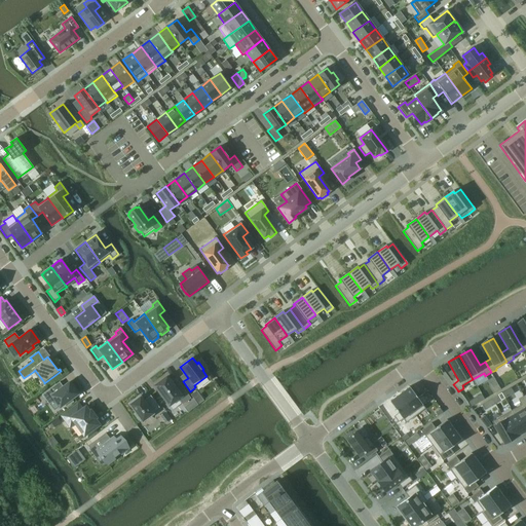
[(166,377),(154,385),(170,406),(178,399),(183,405),(191,399),(176,379),(172,382),(166,377)]
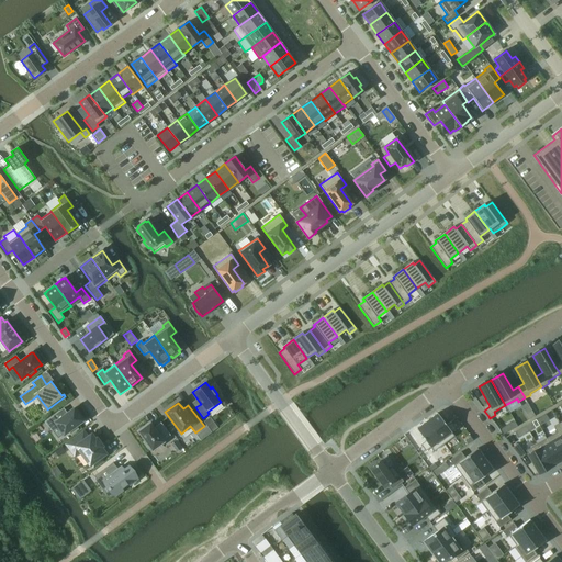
[(60,409),(45,422),(52,430),(58,439),(64,435),(69,431),(72,435),(79,429),(76,426),(82,420),(74,408),(65,415),(60,409)]
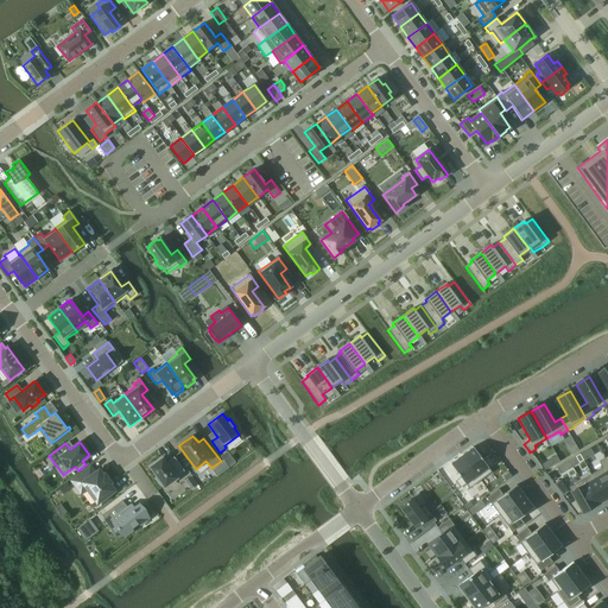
[(599,460),(606,455),(599,444),(586,451),(589,457),(595,455),(599,460)]
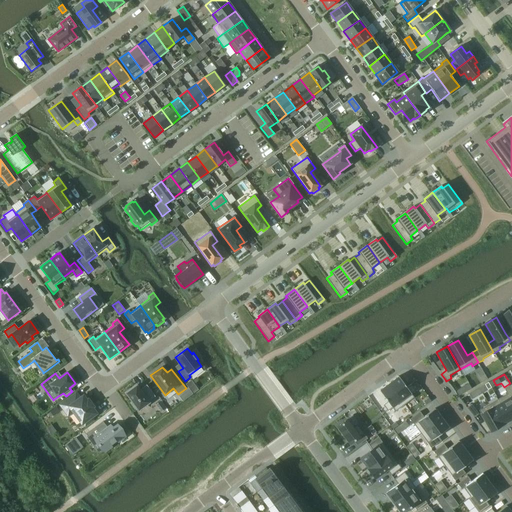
[(398,376),(389,384),(404,405),(414,398),(411,394),(416,390),(411,384),(407,388),(398,376)]
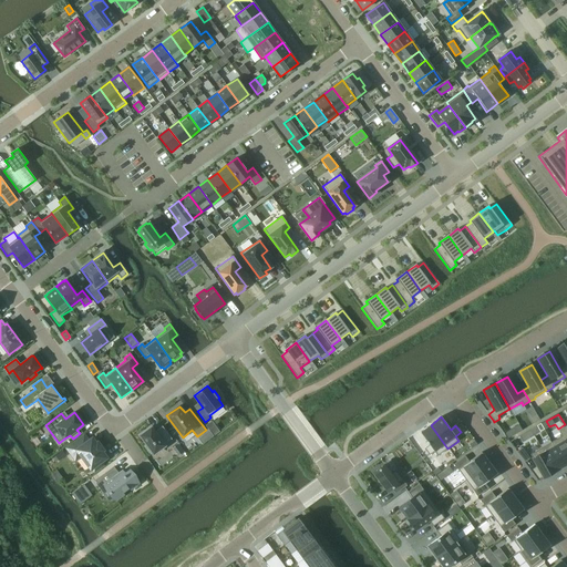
[(431,425),(420,433),(429,445),(424,449),(429,455),(434,452),(437,456),(447,449),(431,425)]
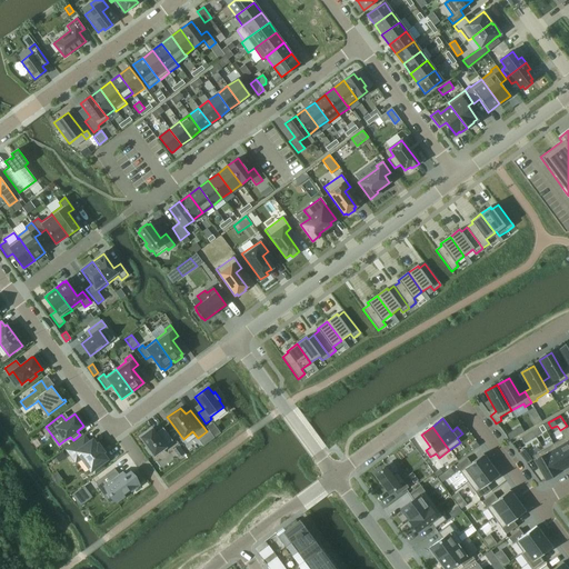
[(165,447),(172,440),(162,428),(156,433),(151,428),(140,437),(147,448),(146,449),(151,456),(152,455),(153,457),(166,448),(165,447)]
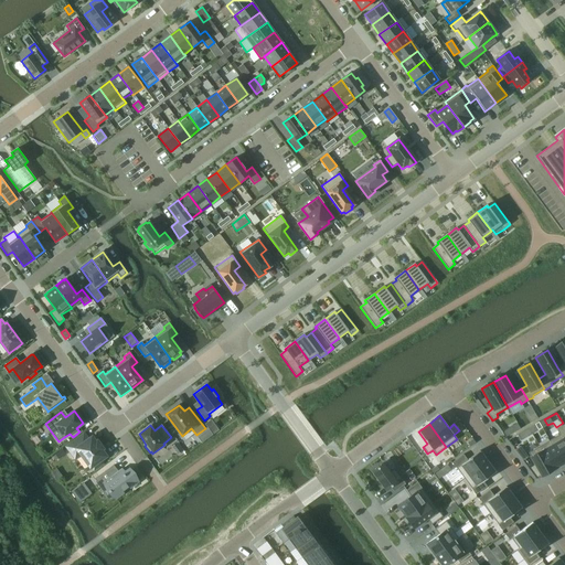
[(561,435),(550,441),(563,464),(564,462),(564,443),(564,440),(564,439),(564,429),(563,426),(557,429),(561,435)]
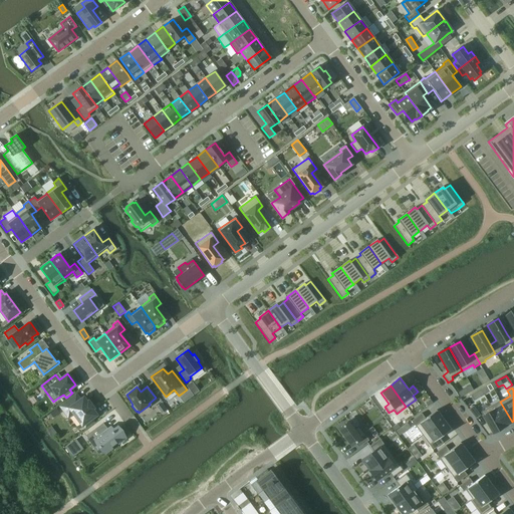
[(181,399),(184,403),(194,396),(190,392),(181,399)]
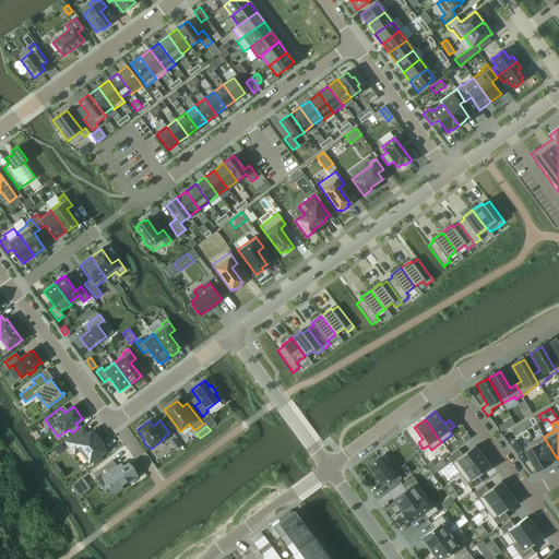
[(83,429),(66,442),(74,454),(80,450),(90,462),(91,462),(93,465),(102,460),(98,455),(105,451),(99,444),(102,444),(98,440),(96,437),(95,438),(91,432),(87,436),(83,429)]
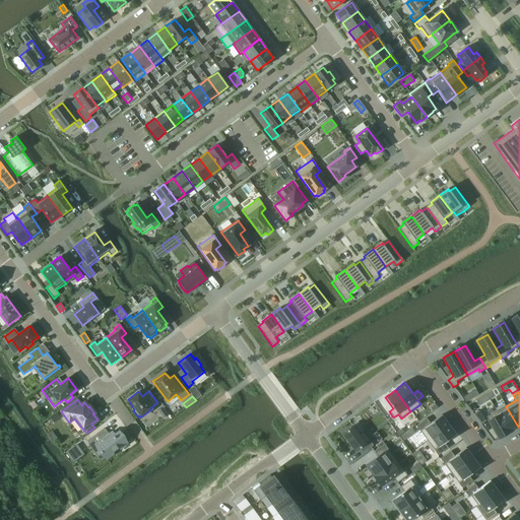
[(506,406),(497,411),(509,433),(518,427),(506,406)]
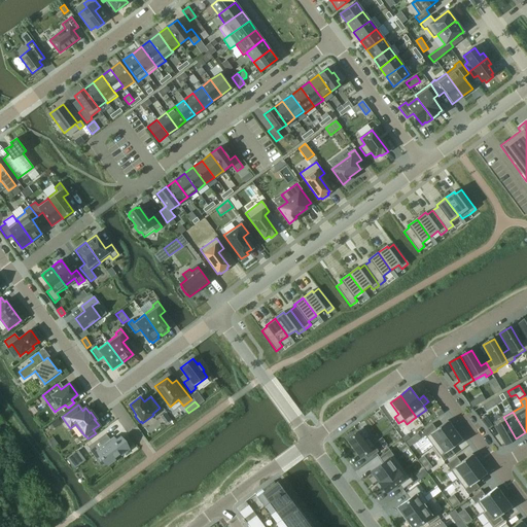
[(485,416),(481,420),(488,430),(492,426),(485,416)]
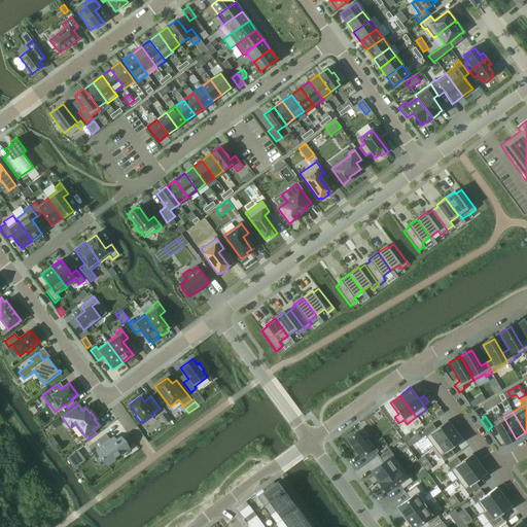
[(503,417),(493,422),(505,444),(516,438),(503,417)]
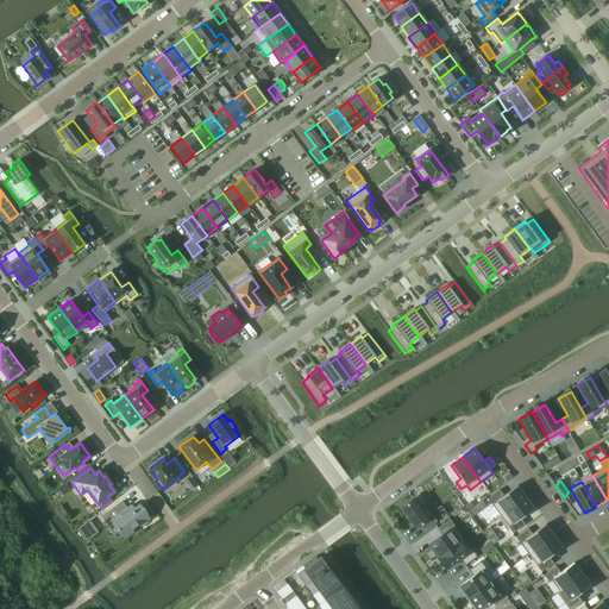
[(67,484),(60,490),(63,495),(71,490),(67,484)]
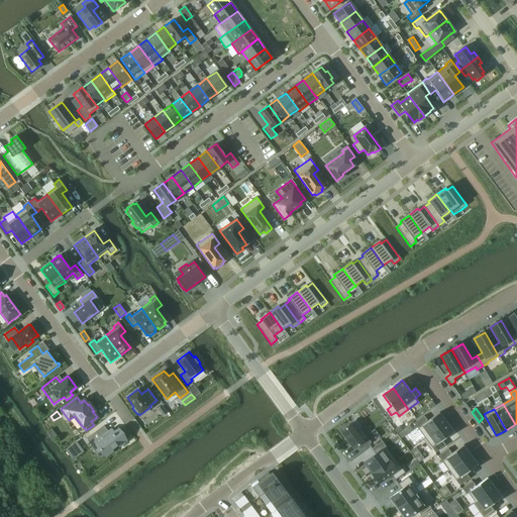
[(424,416),(414,423),(425,438),(446,422),(439,413),(428,421),(424,416)]
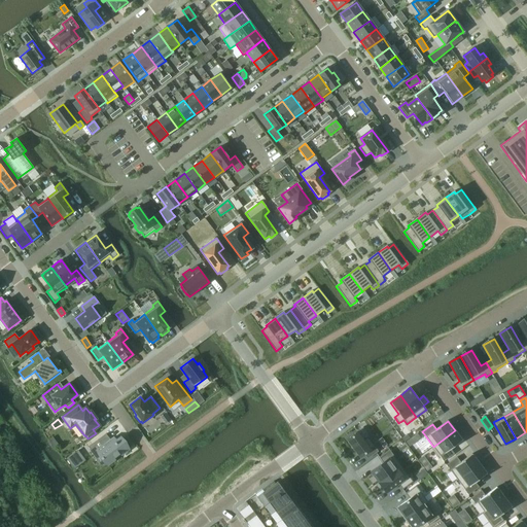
[(455,430),(433,447),(444,461),(454,454),(451,449),(462,441),(455,430)]
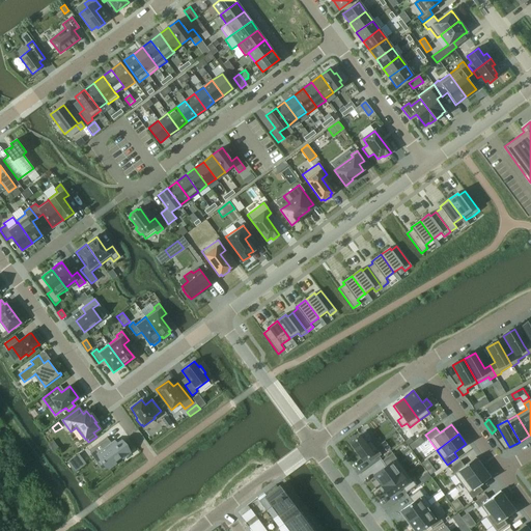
[(360,435),(350,443),(362,460),(367,457),(370,463),(381,455),(370,441),(366,444),(360,435)]
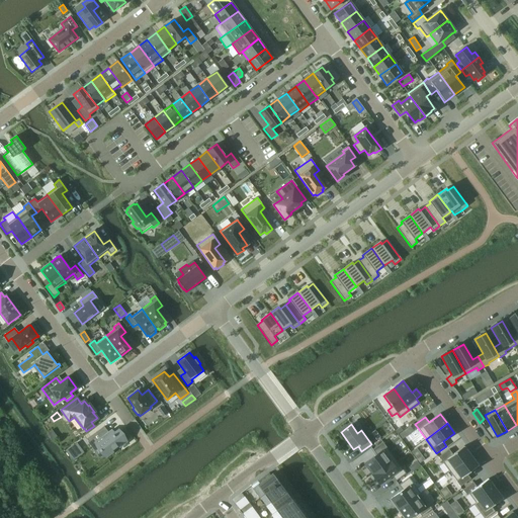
[(104,426),(87,439),(88,441),(93,448),(97,446),(100,449),(99,449),(100,451),(101,450),(104,455),(105,456),(113,451),(112,450),(117,446),(118,447),(126,442),(118,431),(111,436),(109,434),(109,433),(104,426)]
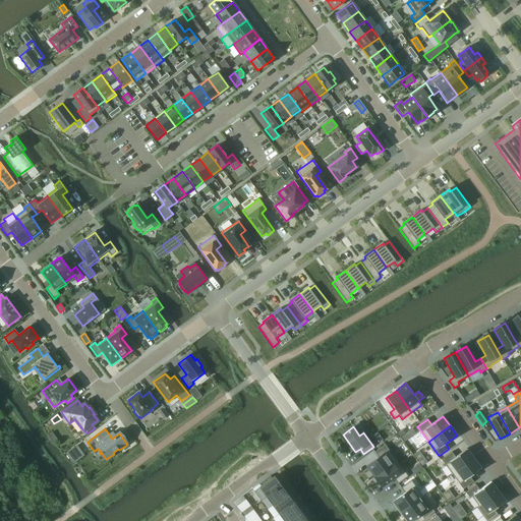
[(379,457),(366,466),(373,477),(397,461),(385,445),(374,452),(379,457)]
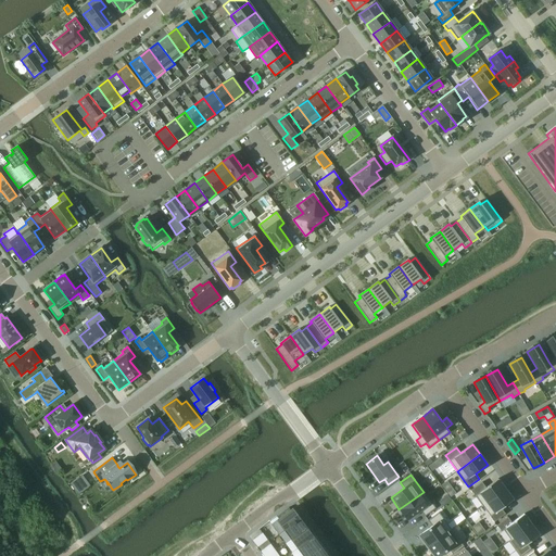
[(71,484),(75,491),(87,482),(81,476),(71,484)]
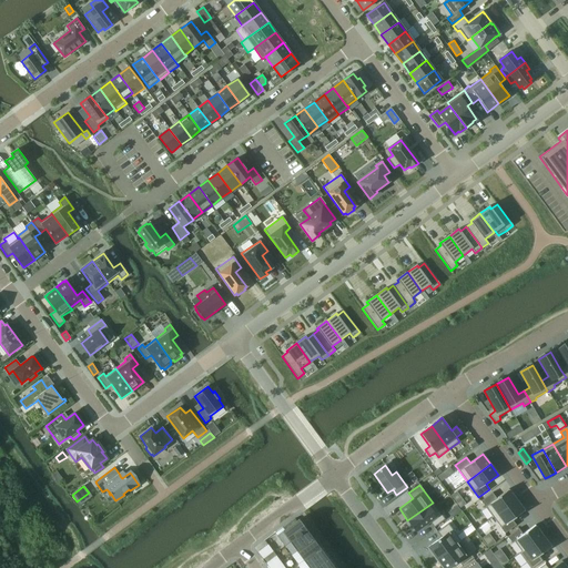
[(493,493),(482,501),(493,517),(517,500),(509,489),(496,498),(493,493)]
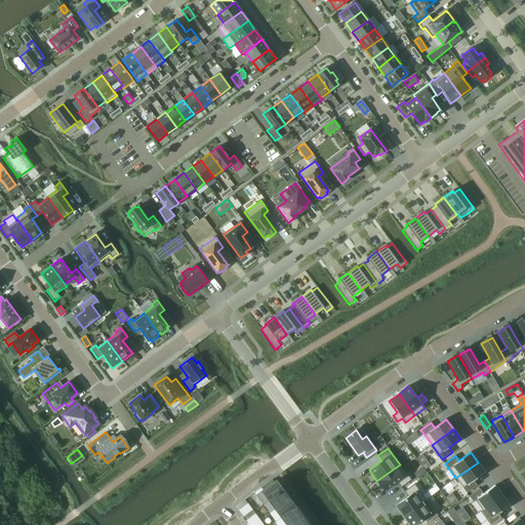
[(427,460),(421,465),(426,470),(431,466),(427,460)]
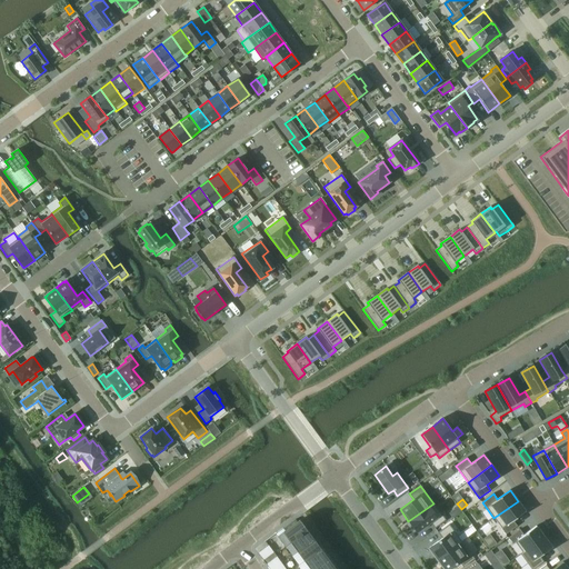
[(518,501),(493,518),(506,535),(517,526),(513,520),(526,511),(518,501)]
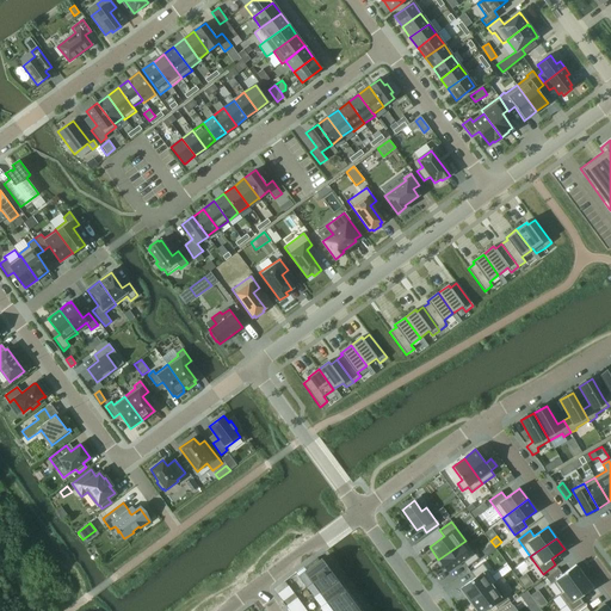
[(466,541),(438,560),(448,572),(462,562),(467,567),(479,559),(466,541)]
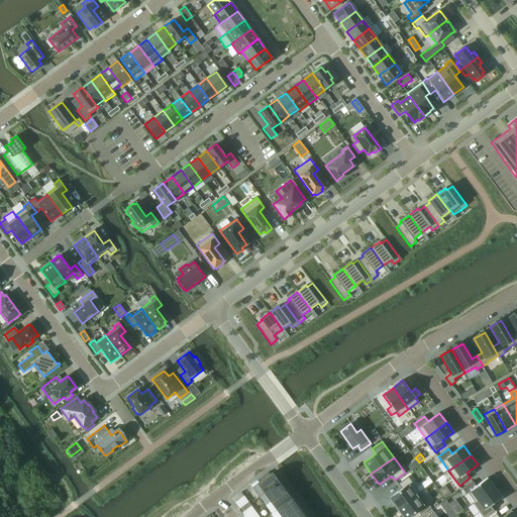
[(256,484),(252,488),(259,497),(264,493),(279,482),(273,473),(270,475),(269,473),(257,481),(259,483),(256,484)]
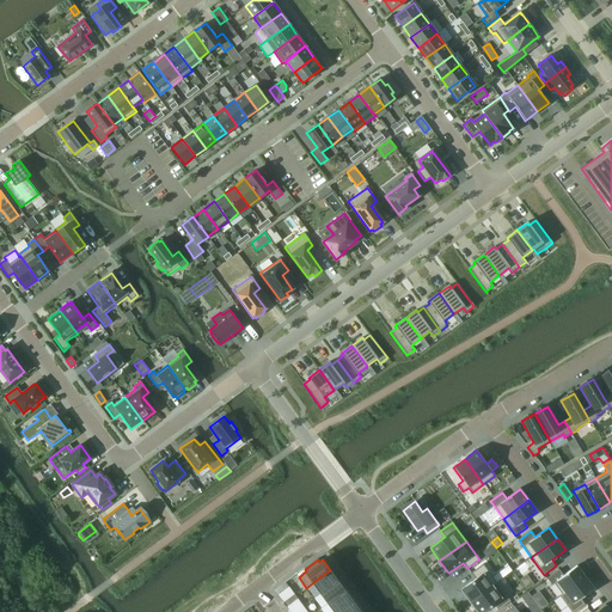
[(476,579),(461,589),(470,603),(497,583),(483,564),(471,574),(476,579)]
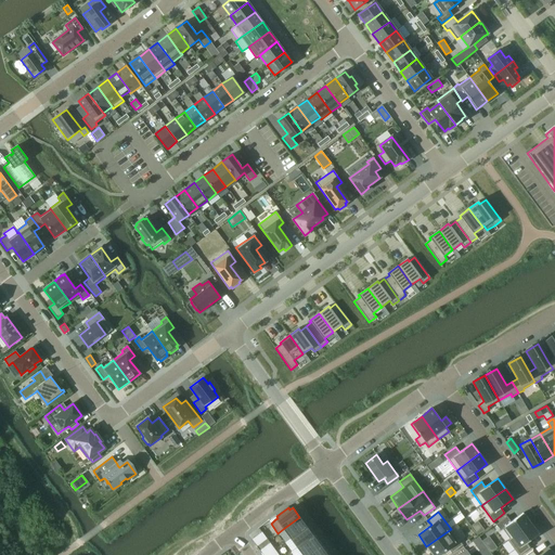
[(507,517),(495,525),(501,531),(504,528),(512,537),(512,538),(530,524),(523,513),(511,523),(507,517)]
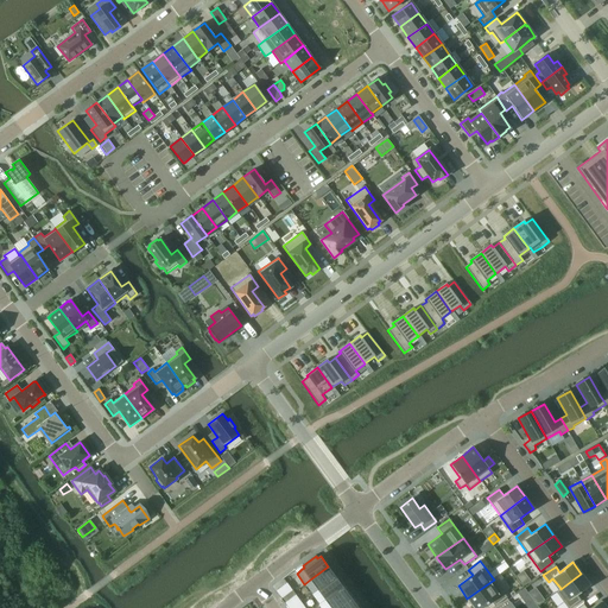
[(328,567),(310,580),(317,590),(336,577),(328,567)]
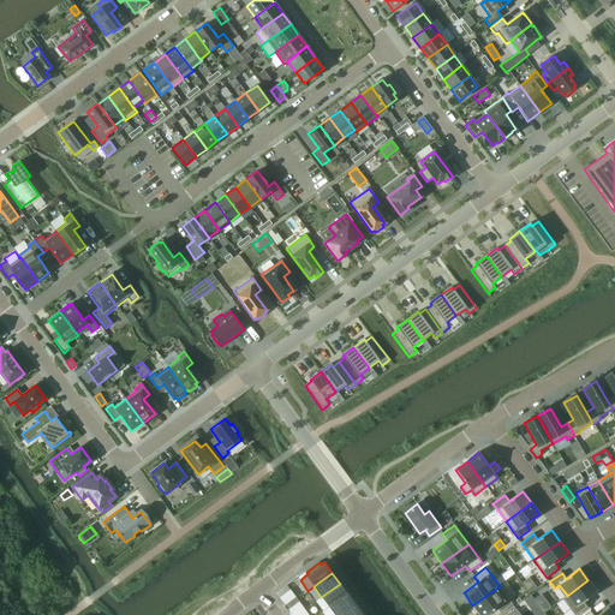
[(567,595),(562,598),(574,614),(577,614),(587,608),(583,602),(596,591),(587,580),(567,596),(567,595)]
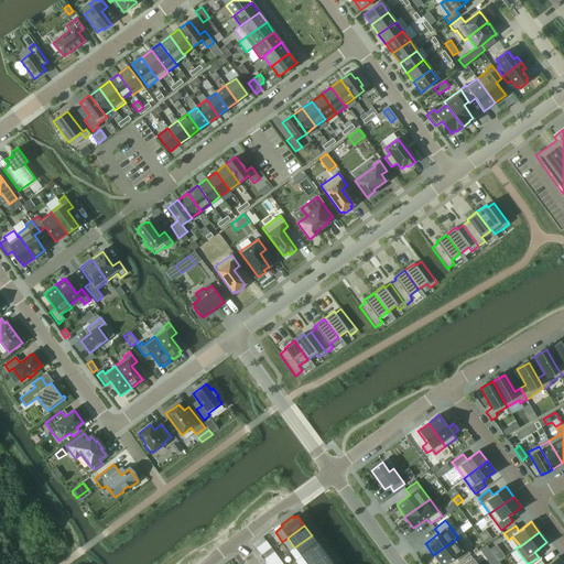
[(312,535),(294,548),(302,557),(318,544),(312,535)]
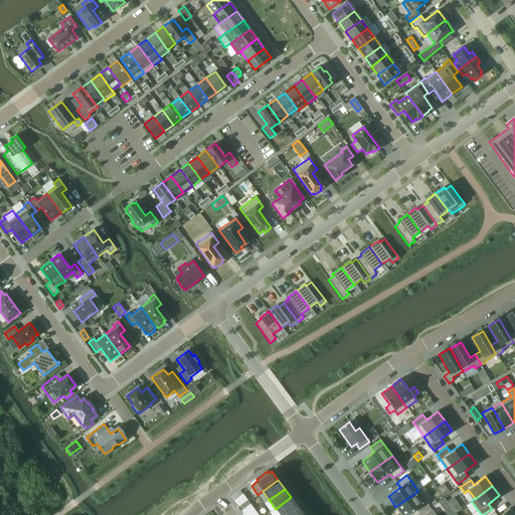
[(418,491),(395,507),(401,514),(406,514),(415,509),(419,514),(430,506),(418,491)]
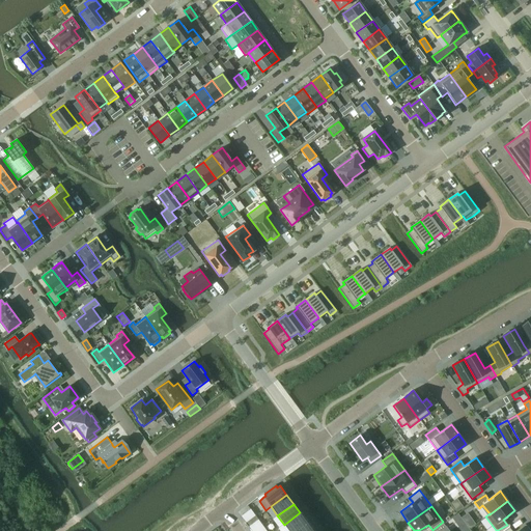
[(300,512),(284,525),(288,530),(294,530),(306,522),(300,512)]
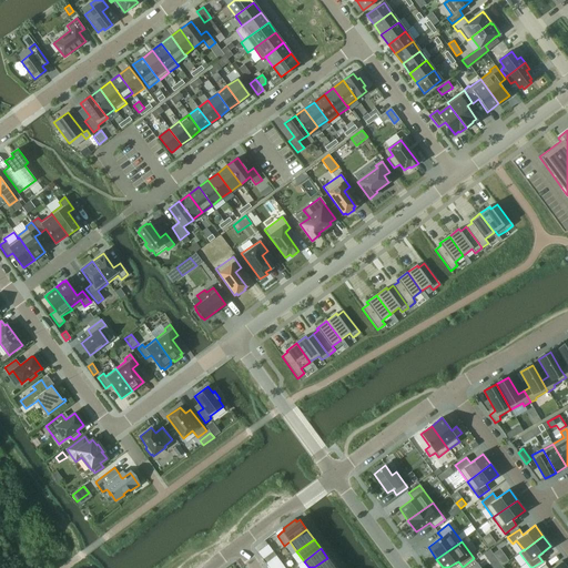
[(490,550),(484,555),(488,559),(494,555),(490,550)]
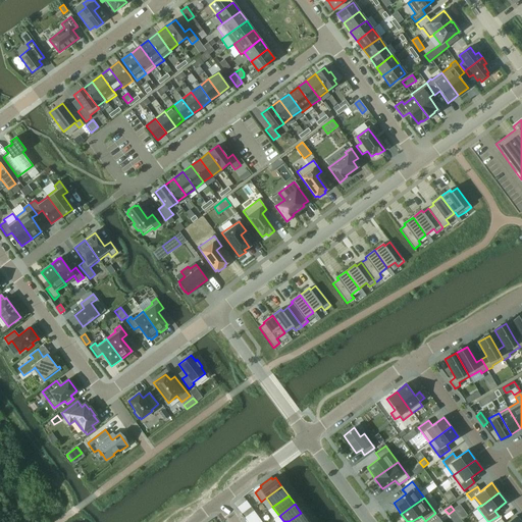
[(301,513),(289,521),(307,521),(308,521),(301,513)]
